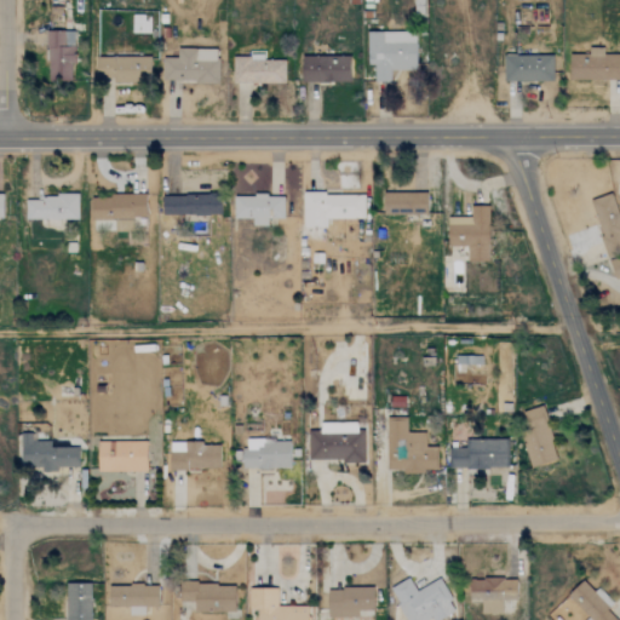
[(46,33),(46,80),(73,80),(73,32),(46,33)]
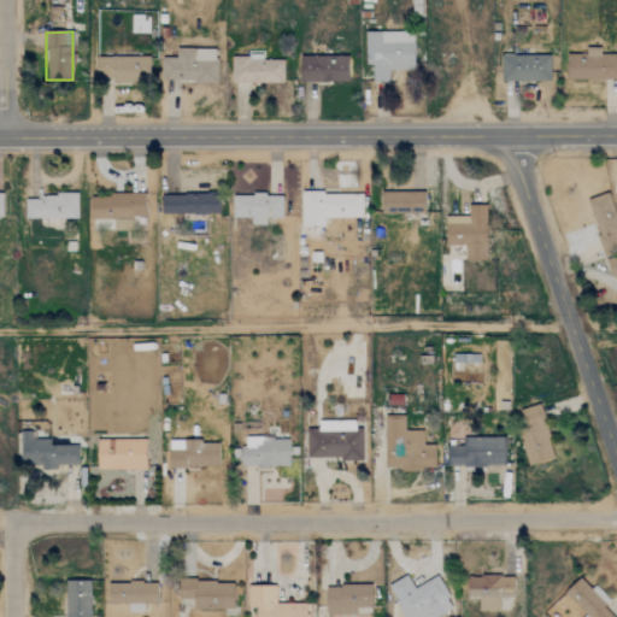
[(364,33),(365,65),(371,65),(372,82),(388,82),(388,70),(413,70),(412,31),(364,33)]
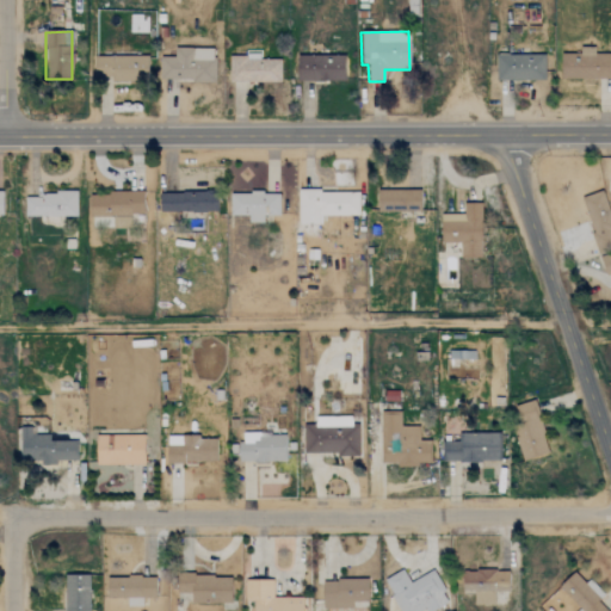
[(215,49),(174,48),(173,57),(160,57),(159,80),(214,81),(215,49)]
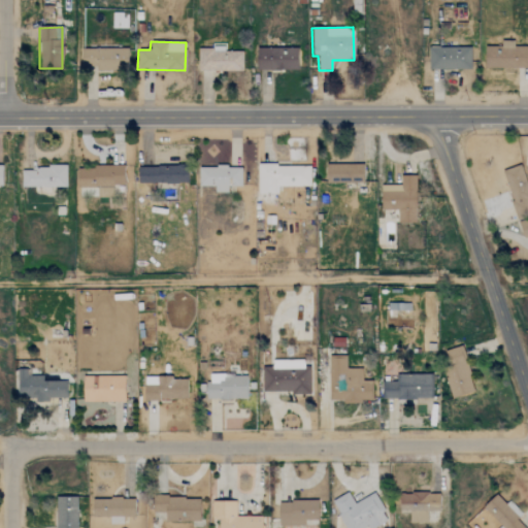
[(485,68),(527,68),(527,67),(527,46),(514,47),(514,41),(501,41),(501,47),(485,46),(485,68)]
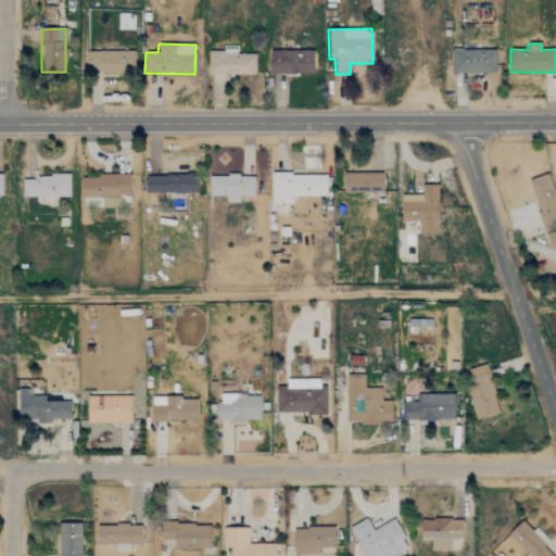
[(209,75),(255,75),(255,54),(235,54),(235,51),(209,50),(209,75)]
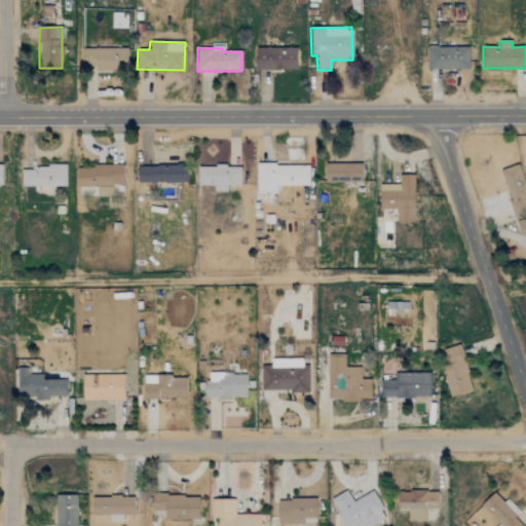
[(468,48),(426,47),(426,69),(468,70),(468,48)]
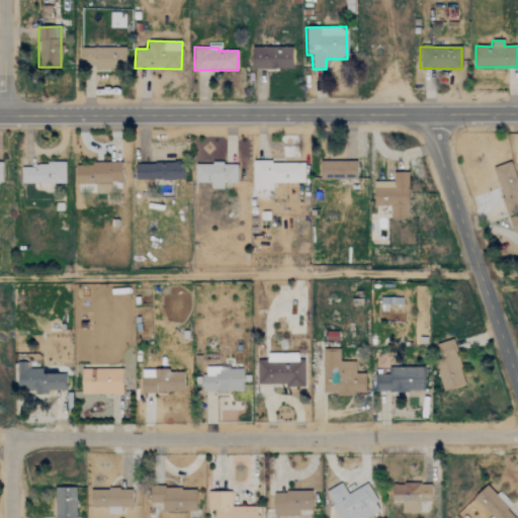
[(80,48),(79,67),(124,68),(125,49),(80,48)]
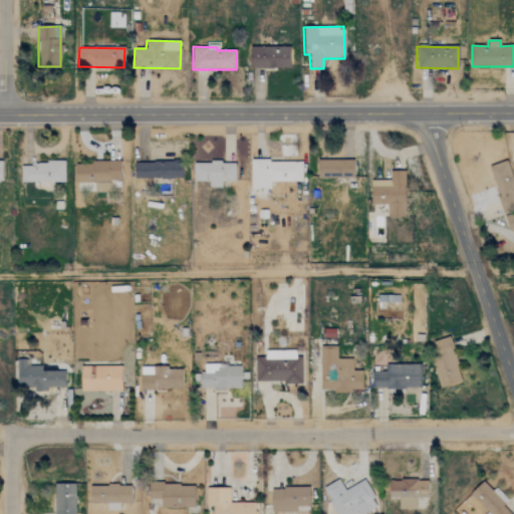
[(289,47),(250,47),(249,68),(289,68),(289,47)]
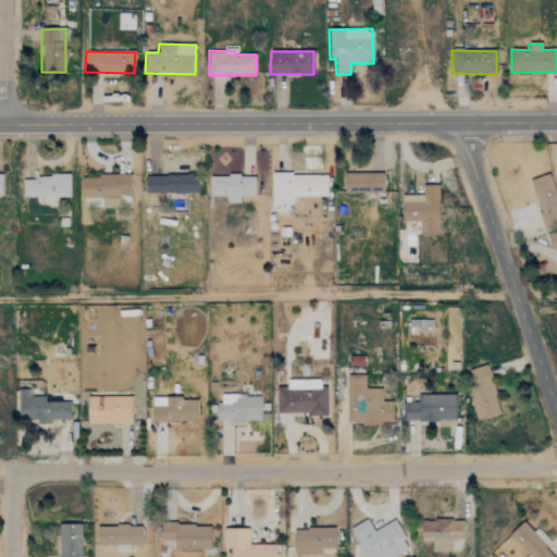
[(344,174),(344,194),(383,193),(382,173),(344,174)]
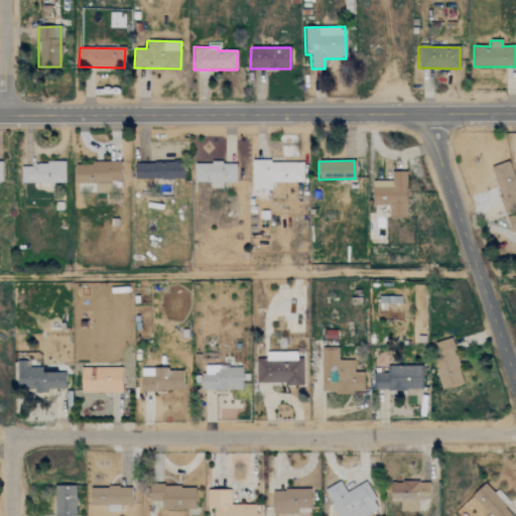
[(134,180),(182,178),(182,161),(134,162),(134,180)]
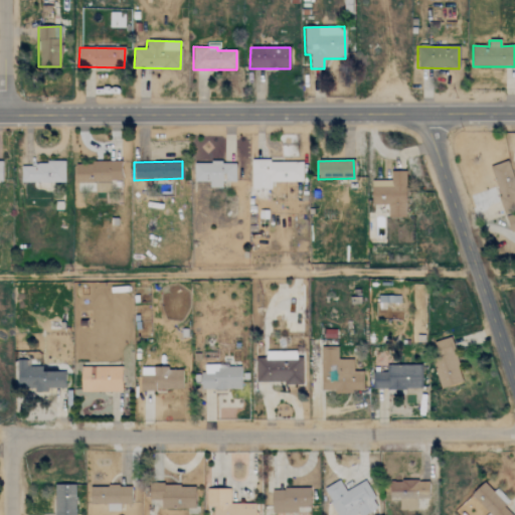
[(302,182),(302,161),(250,162),(251,189),(270,189),(270,182),(302,182)]
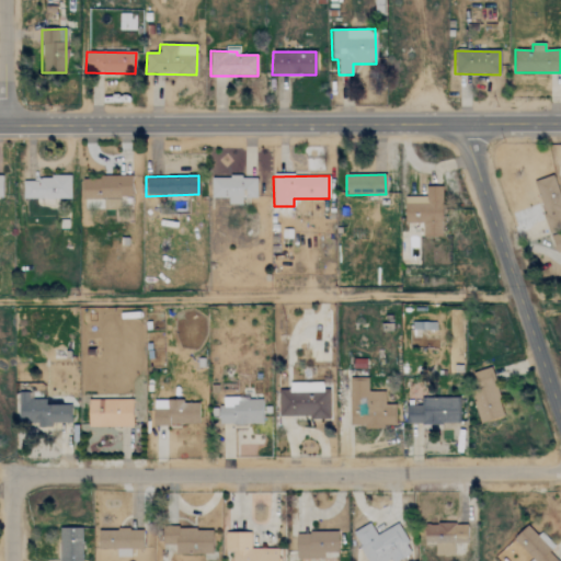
[(546,231),(560,227),(560,197),(557,175),(535,180),(546,231)]
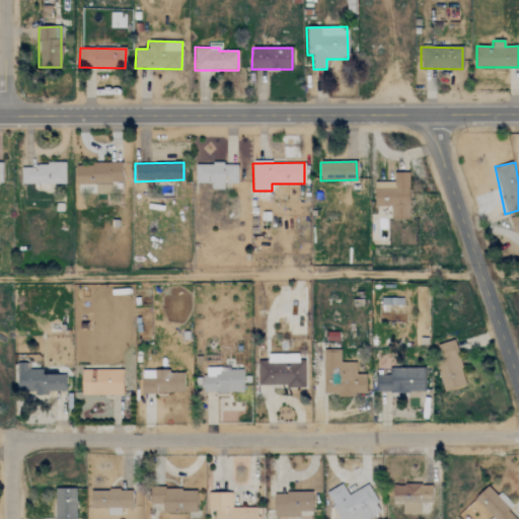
[(122,163),(75,164),(75,184),(95,184),(95,195),(110,195),(110,182),(122,182),(122,163)]
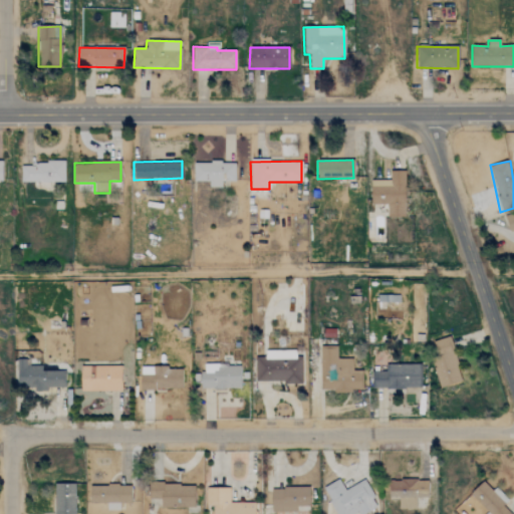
[(64,183),(64,164),(20,163),(20,182),(64,183)]
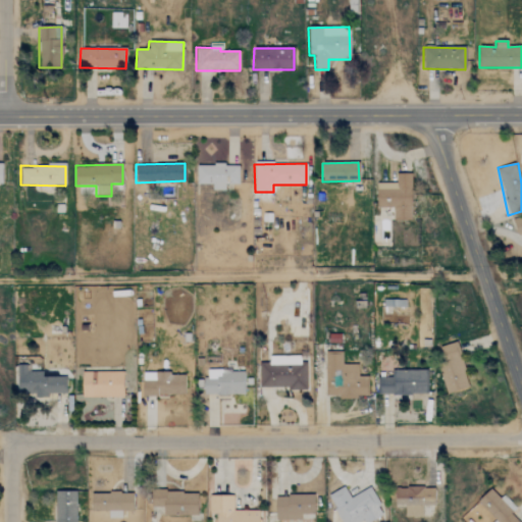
[(196,184),(212,184),(212,191),(224,191),(224,185),(238,185),(239,165),(196,165),(196,184)]
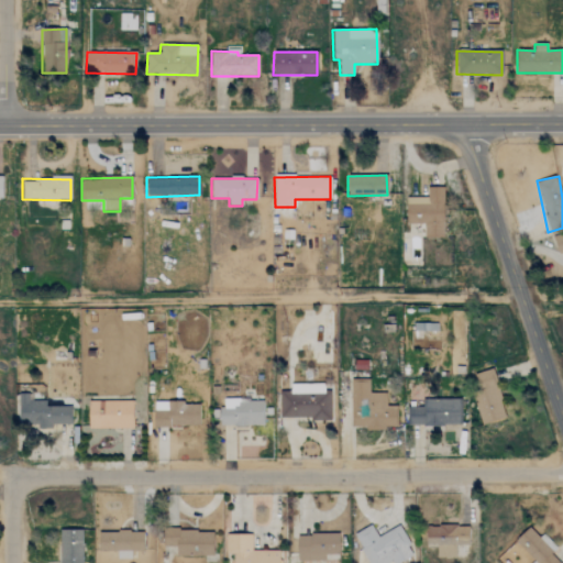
[(442,239),(443,188),(427,187),(427,198),(406,198),(406,224),(423,224),(423,239),(442,239)]
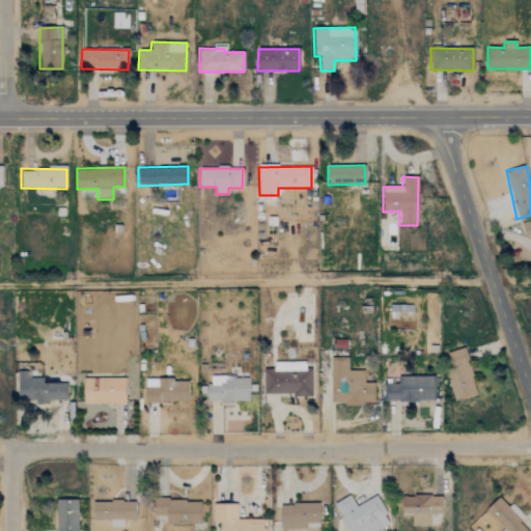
[(525,240),(530,238),(530,219),(521,222),(525,240)]
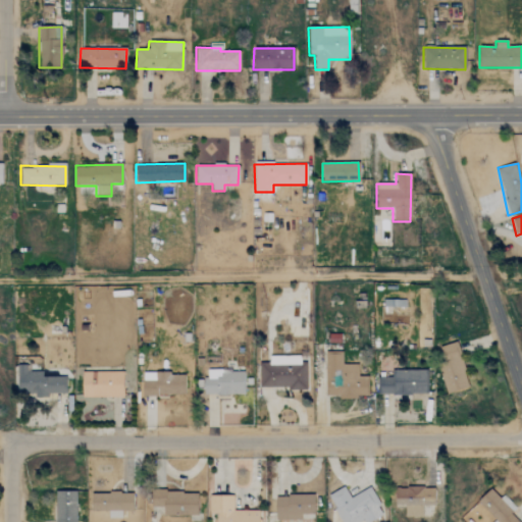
[(447,394),(468,388),(457,344),(435,349),(447,394)]
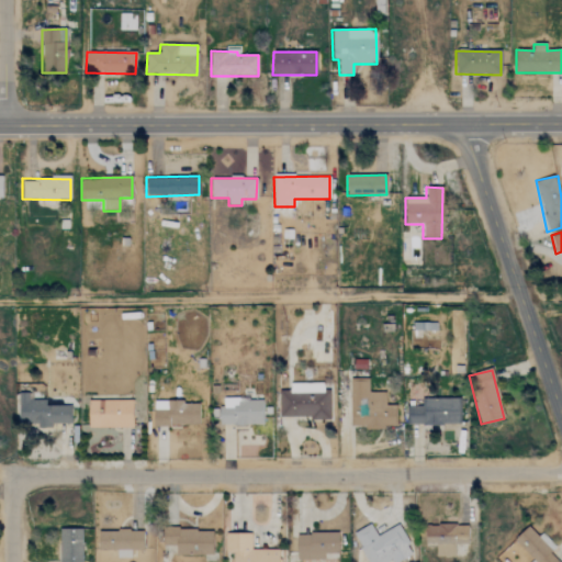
[(350,427),(395,427),(394,406),(385,406),(385,393),(368,393),(368,379),(350,380),(350,427)]
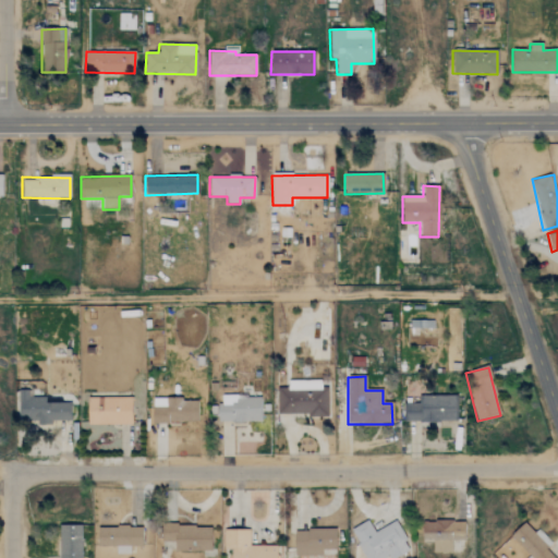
[(287,380),(287,388),(276,388),(277,415),(328,414),(327,387),(320,388),(320,380),(287,380)]
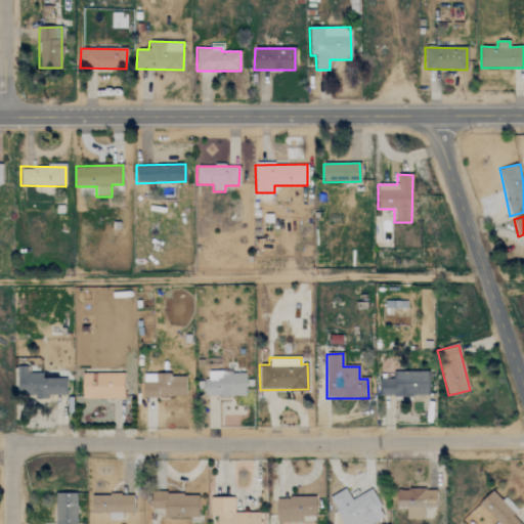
[(17,396),(66,397),(66,379),(42,379),(42,374),(27,373),(27,366),(17,366),(17,396)]
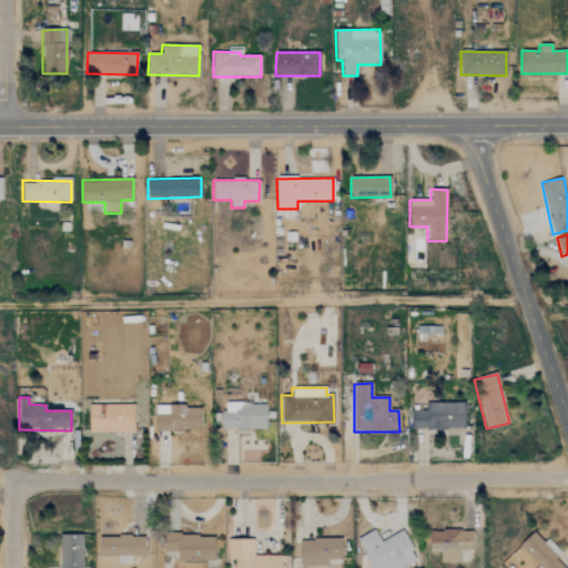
[(464,404),(426,403),(425,411),(411,411),(409,428),(463,430),(464,404)]
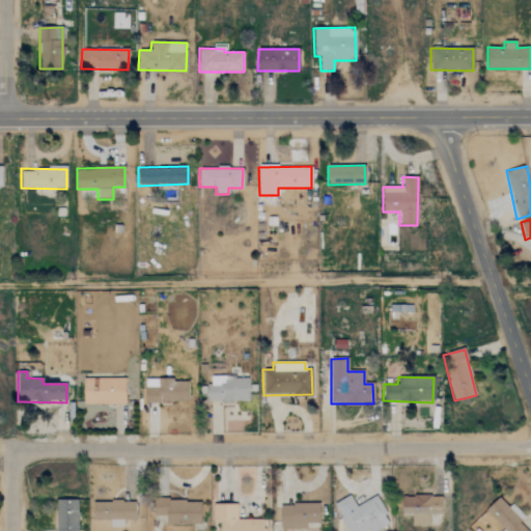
[(248,379),(207,378),(207,401),(248,402),(248,379)]
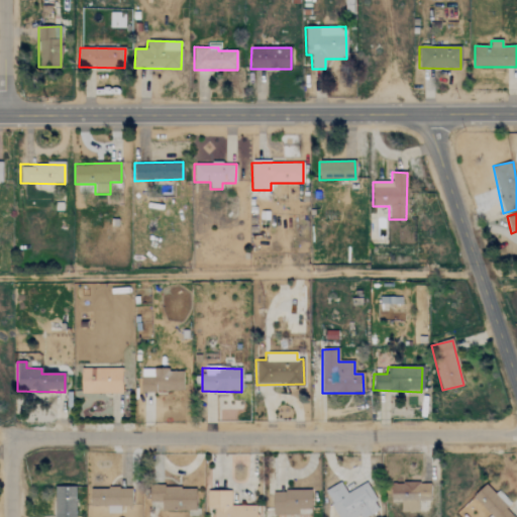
[(121,369),(80,369),(81,394),(121,393),(121,369)]
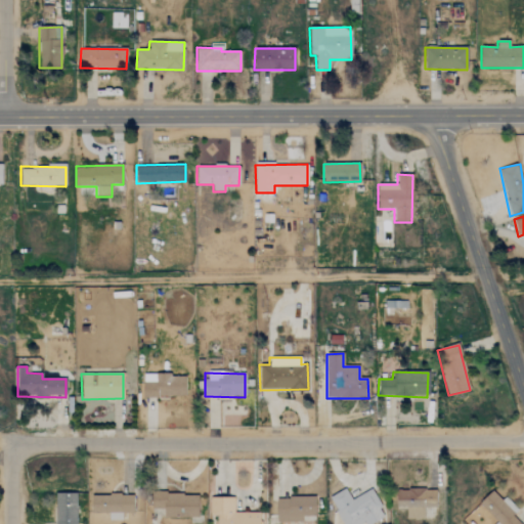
[(143,375),(143,397),(185,396),(185,375),(143,375)]
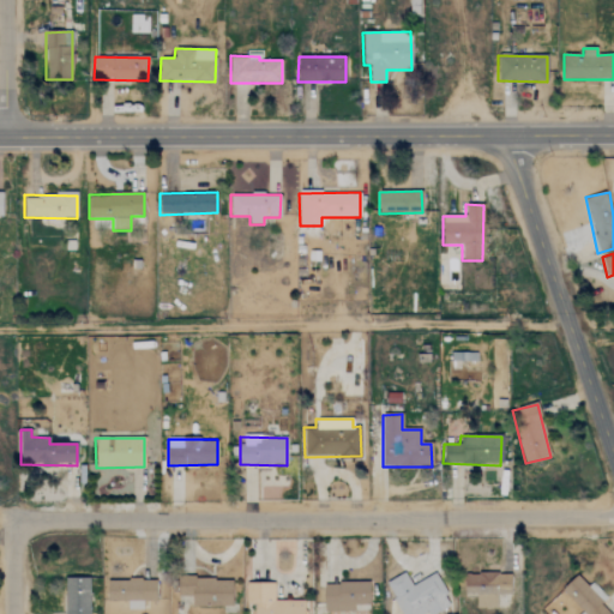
[(433,613),(451,606),(435,573),(411,585),(405,572),(385,582),(401,613),(425,613),(427,613),(433,613)]
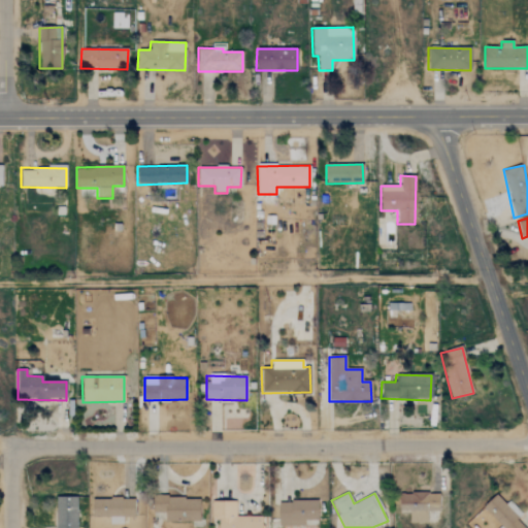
[(439,493),(398,493),(398,513),(409,513),(409,522),(427,522),(427,512),(438,512),(439,493)]
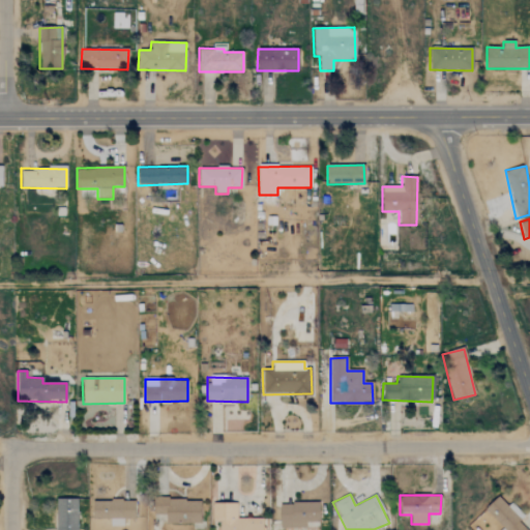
[(526,529),(519,522),(522,519),(497,496),(483,509),(505,529),(526,529)]
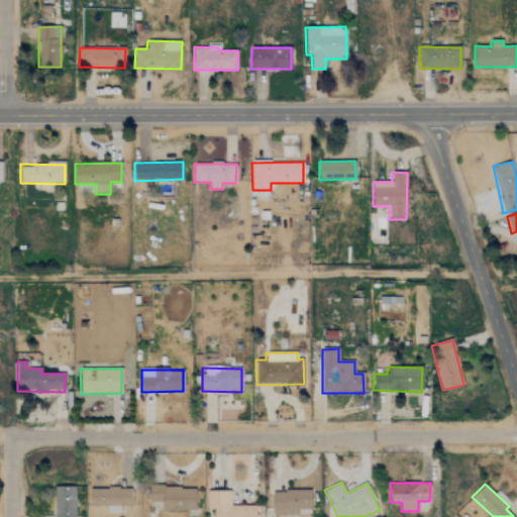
[(196,488),(149,486),(148,501),(162,502),(162,509),(195,510),(196,488)]
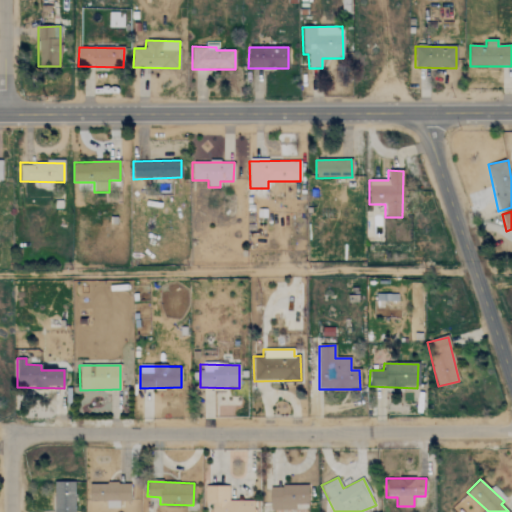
[(74,511),(75,482),(55,482),(54,511),(74,511)]
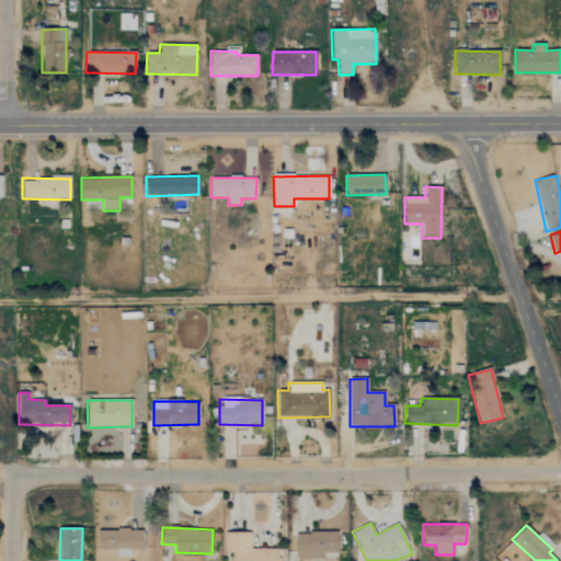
[(142,549),(142,529),(98,530),(98,549),(116,549),(116,557),(130,557),(130,549),(142,549)]
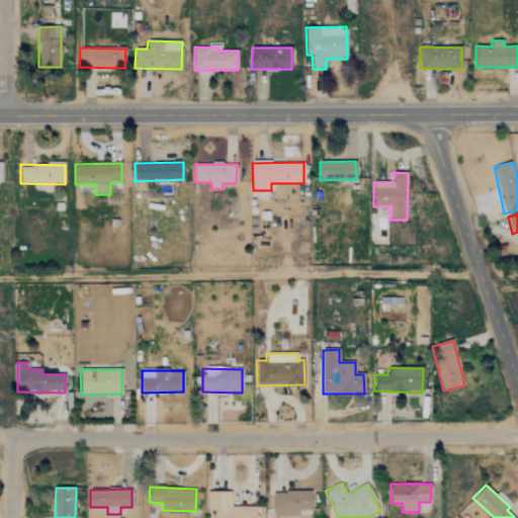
[(213,517),(256,517),(257,506),(231,506),(232,492),(207,491),(207,509),(214,510),(213,517)]
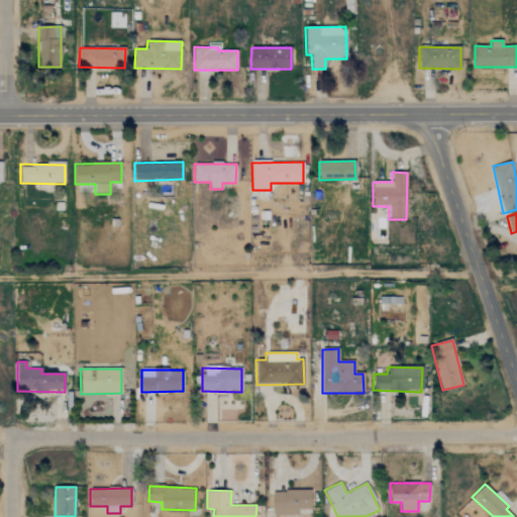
[(310,509),(310,491),(272,491),(273,515),(298,514),(298,509),(310,509)]
